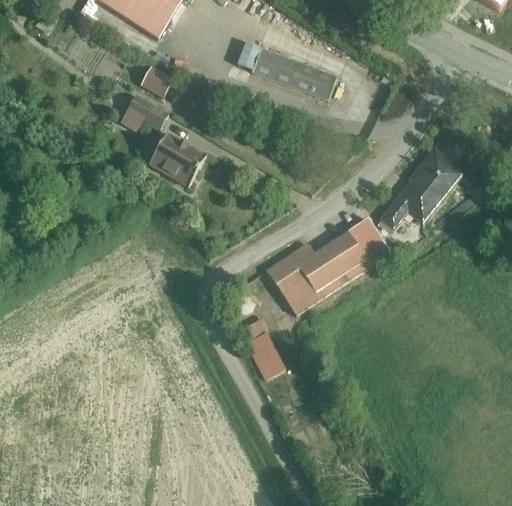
[(99,0),(158,36),(180,0),(99,0)]
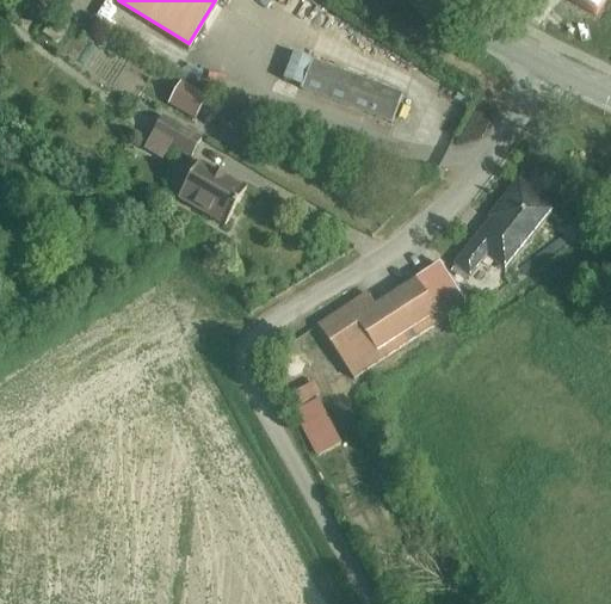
[(402,91),(310,56),(312,55),(292,48),(283,75),(301,81),(300,84),(392,118),(402,91)]
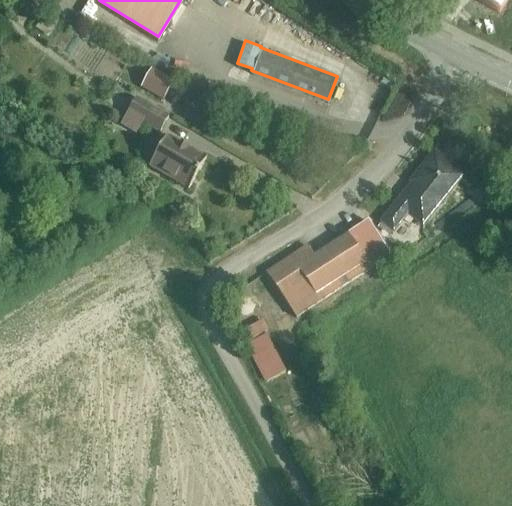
[(153,60),(143,80),(167,92),(177,73),(153,60)]
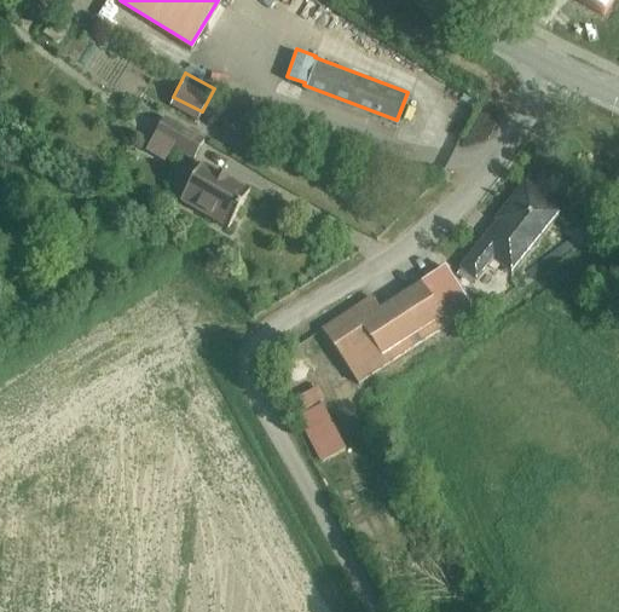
[(152,132),(192,155),(203,137),(163,114),(152,132)]
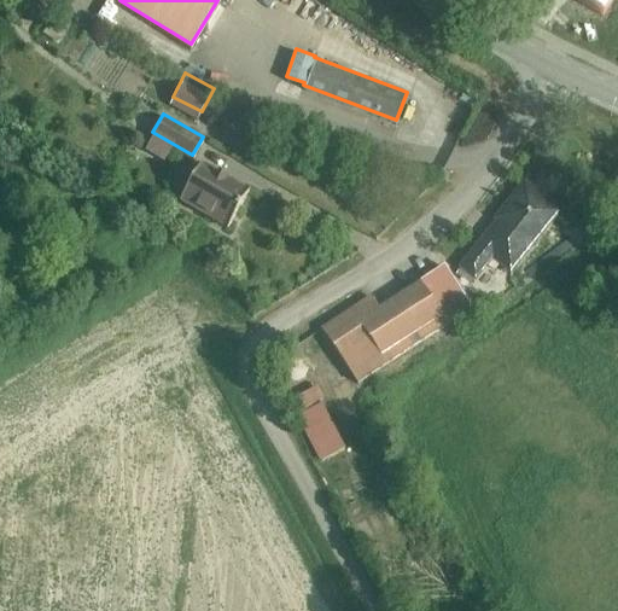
[(180,196),(227,223),(249,187),(200,159),(180,196)]
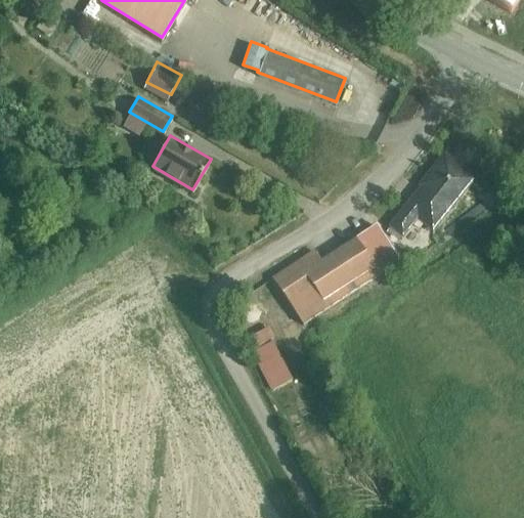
[(423,183),(391,222),(402,231),(417,214),(432,226),(473,175),(444,153),(421,181),(423,183)]
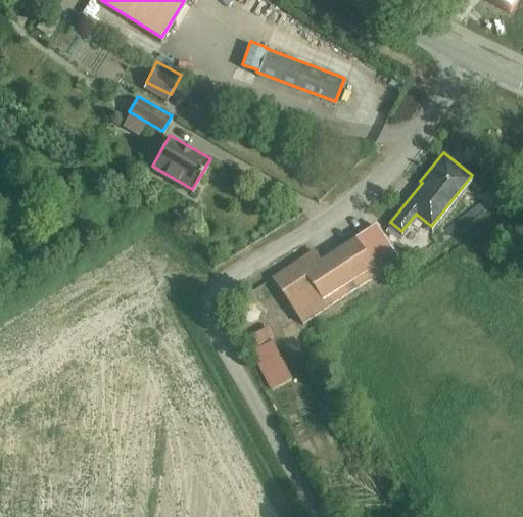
[(378,272),(400,259),(376,221),(320,256),(313,245),(270,273),(302,321),(378,272)]
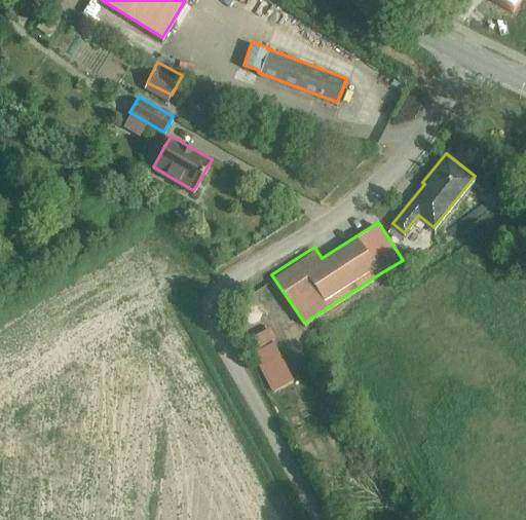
[(255,351),(277,386),(295,375),(272,340),(255,351)]
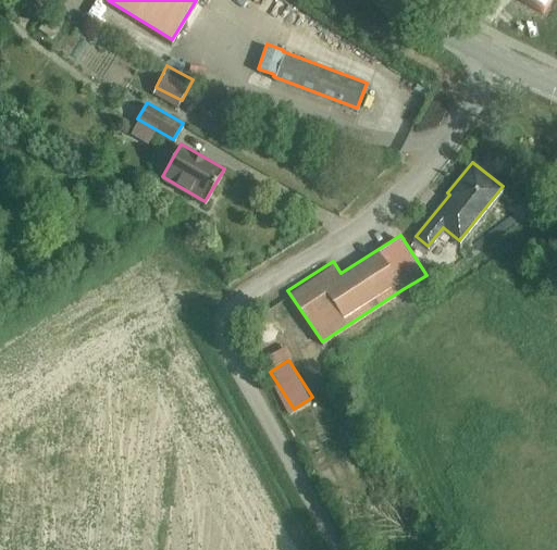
All buildings are outlined.
